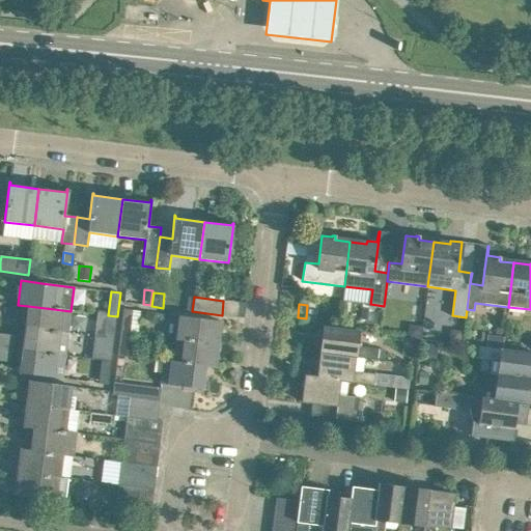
[(67,333),(71,311),(28,306),(26,328),(67,333)]
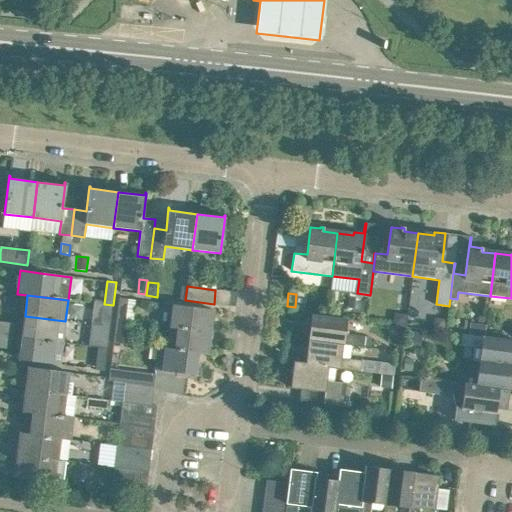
[(129,299),(120,298),(117,321),(126,322),(129,299)]
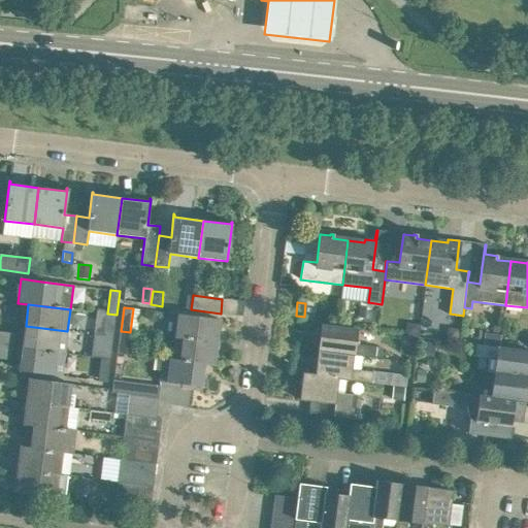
[(113,336),(117,315),(107,314),(97,312),(94,334),(104,335),(113,336)]
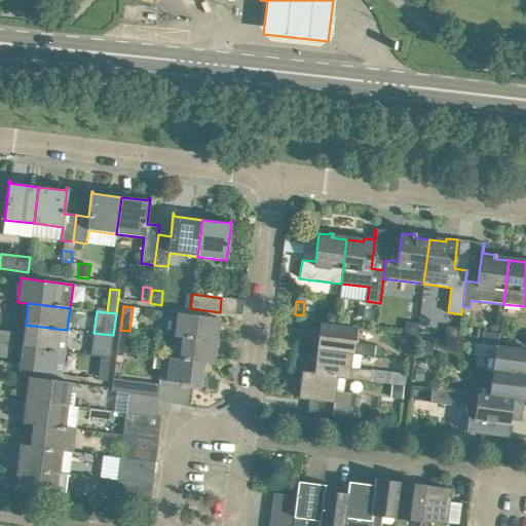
[(216,342),(219,318),(178,313),(175,337),(216,342)]
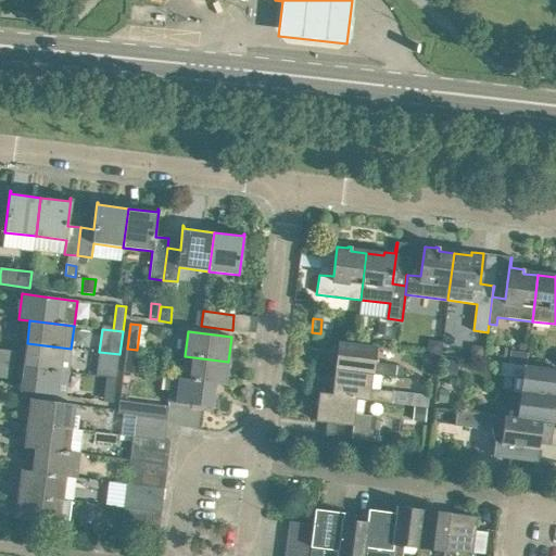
[(428,339),(427,352),(440,354),(441,341),(428,339)]
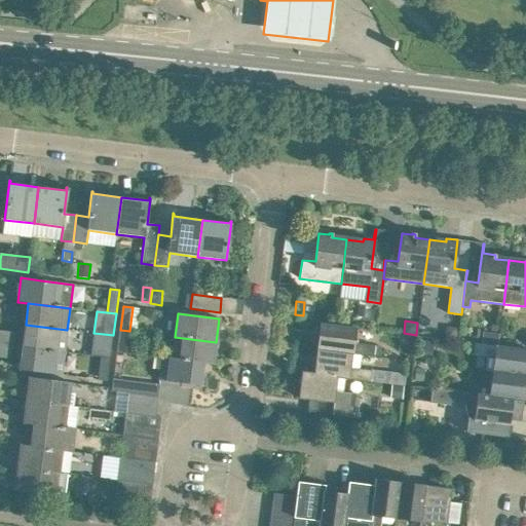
[(64,352),(67,330),(26,325),(23,348),(64,352)]
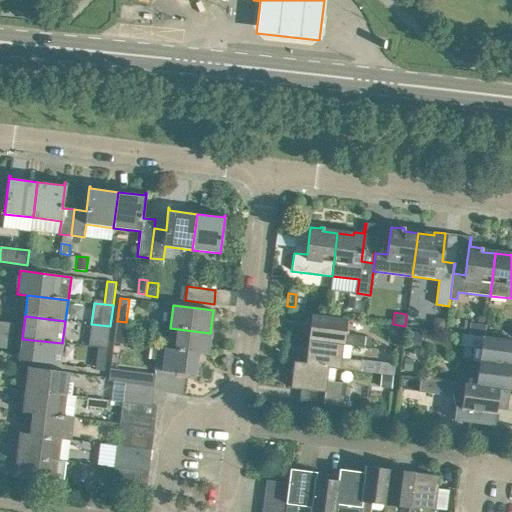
[(312,316),(309,342),(351,347),(364,349),(366,337),(345,334),(347,320),(332,318),(326,317),(312,316)]
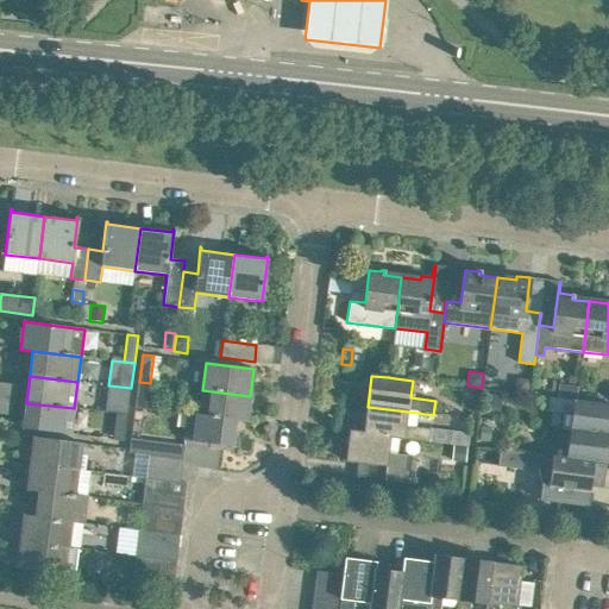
[(518,377),(516,391),(531,394),(532,380),(518,377)]
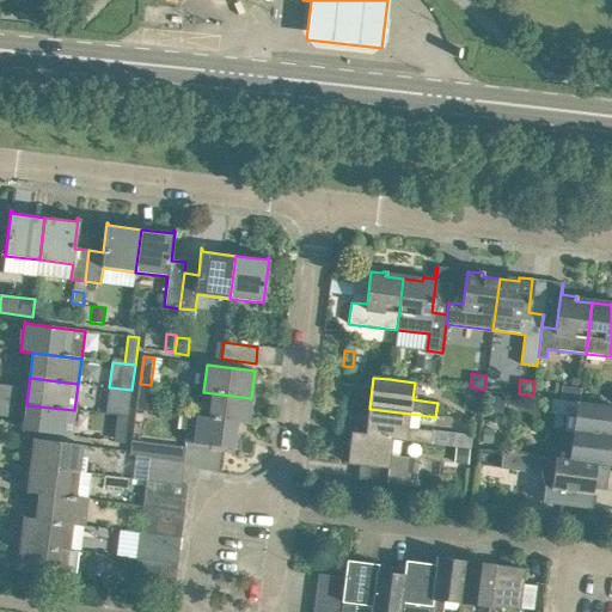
[(147,411),(151,385),(140,384),(136,410),(147,411)]
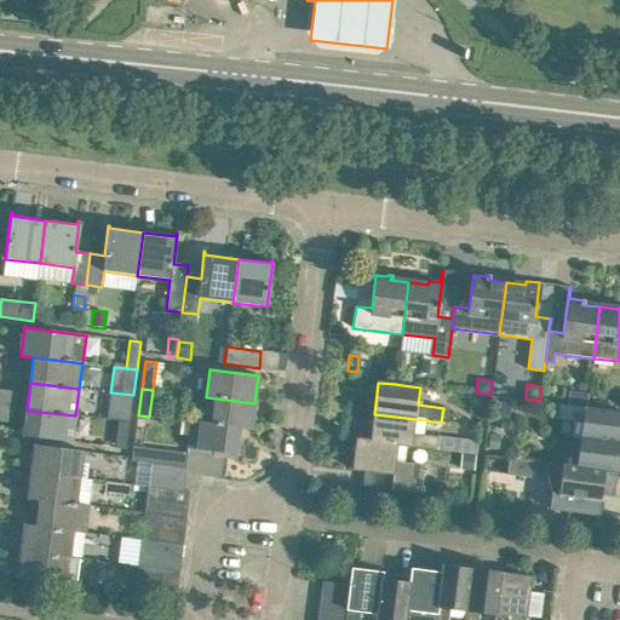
[(110,392),(107,419),(120,420),(130,422),(133,395),(122,394),(110,392)]
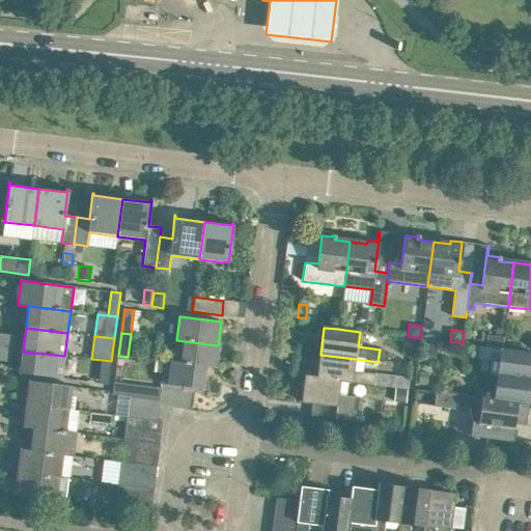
[(216,368),(218,345),(176,340),(173,362),(163,361),(216,368)]
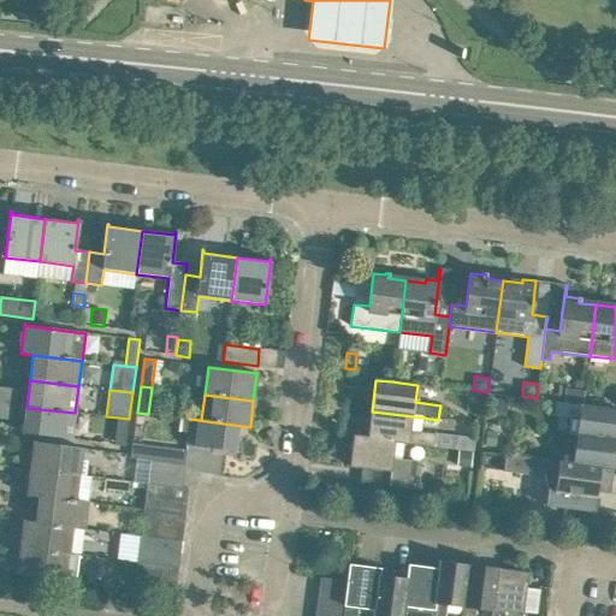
[(492,398),(490,415),(507,416),(508,401),(492,398)]
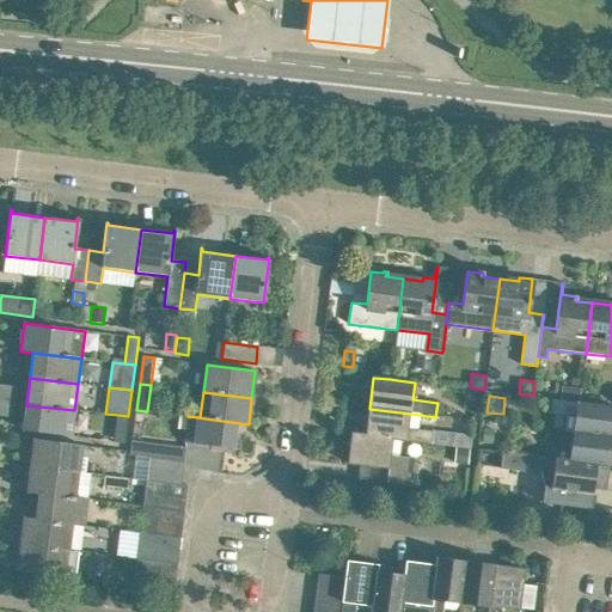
[(550,429),(550,430),(611,439),(611,407),(594,405),(581,403),(554,399),(552,412),(564,414),(562,430),(550,429)]
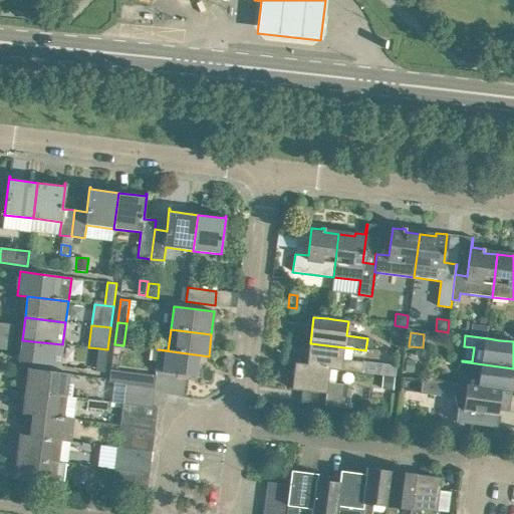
[(59,366),(62,344),(22,340),(19,361),(59,366)]
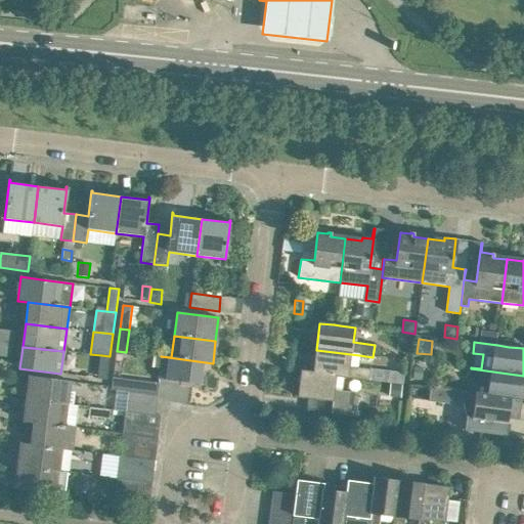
[(313,373),(313,374),(345,378),(344,379),(369,382),(369,381),(372,369),(358,368),(359,355),(316,350),(313,373)]
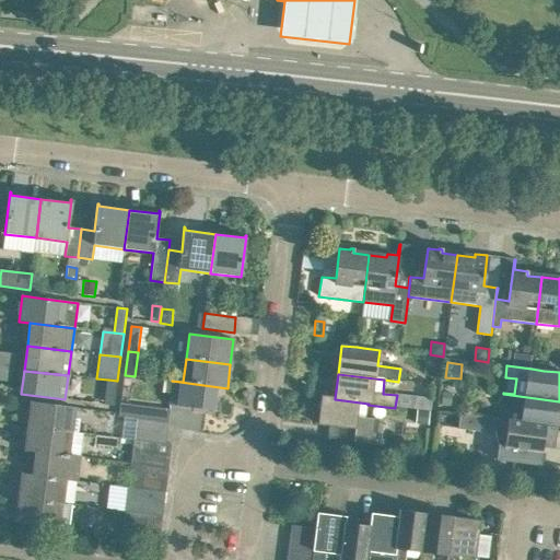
[(114,405),(117,381),(108,380),(105,404),(114,405)]
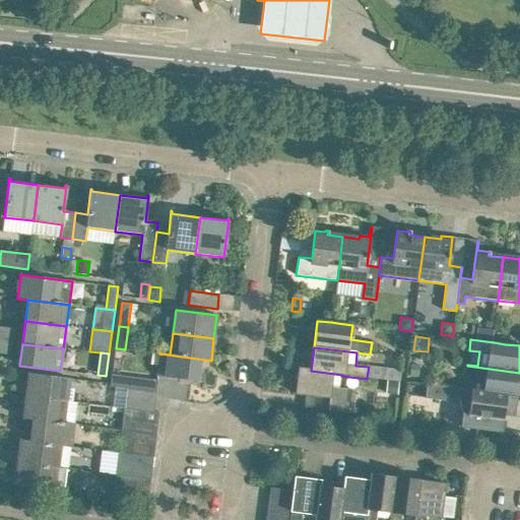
[(198,382),(201,360),(211,361),(159,353),(157,376),(198,382)]
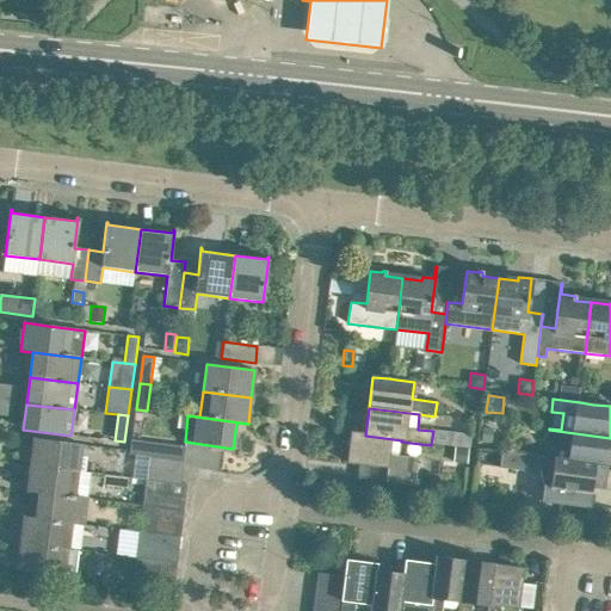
[(482,429),(480,443),(491,444),(492,430),(482,429)]
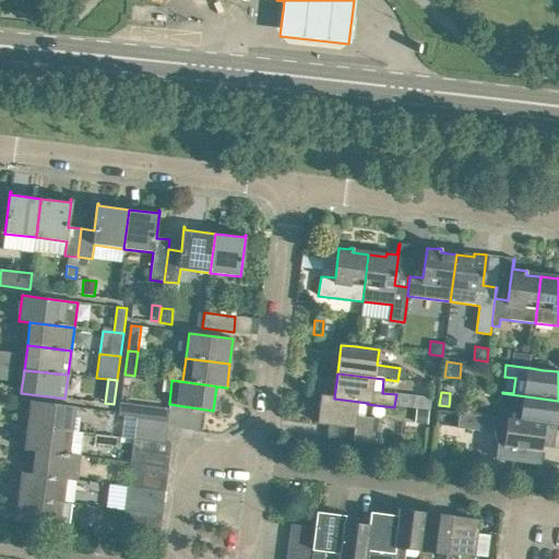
[(557,427),(558,408),(558,401),(502,393),(501,403),(523,406),(521,420),(521,423),(557,427)]
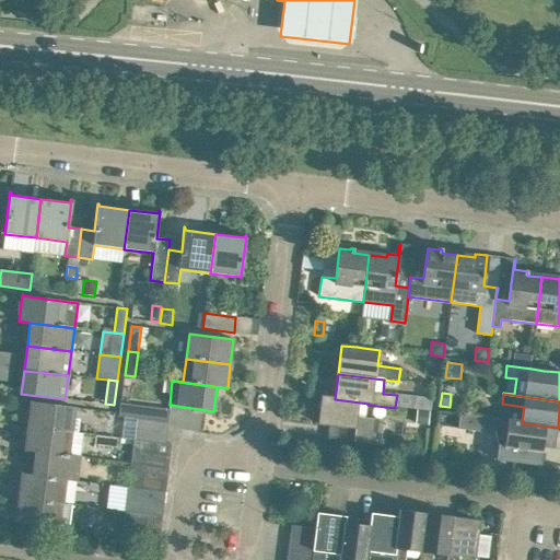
[(322,396),(318,424),(328,426),(327,439),(376,444),(378,423),(380,420),(366,419),(368,405),(369,404),(335,399),(335,398),(322,396)]
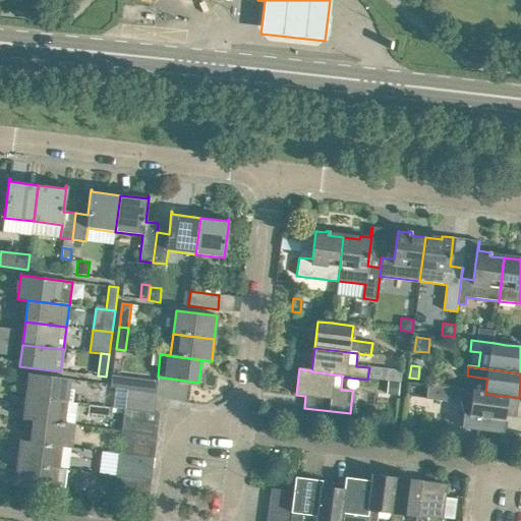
[(387,370),(385,382),(390,383),(398,384),(401,384),(403,372),(387,370)]
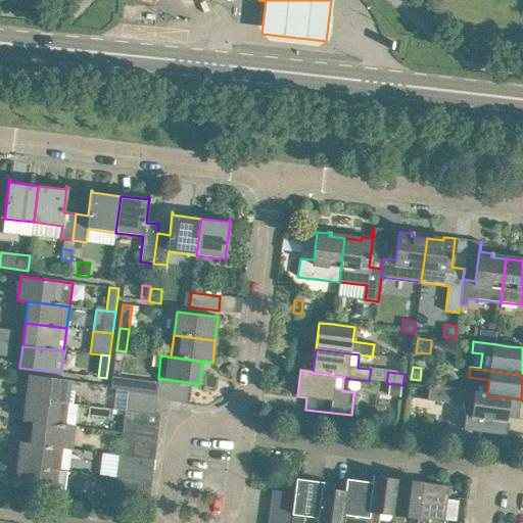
[(76,393),(67,392),(69,381),(29,375),(26,398),(66,403),(75,405),(76,393)]
